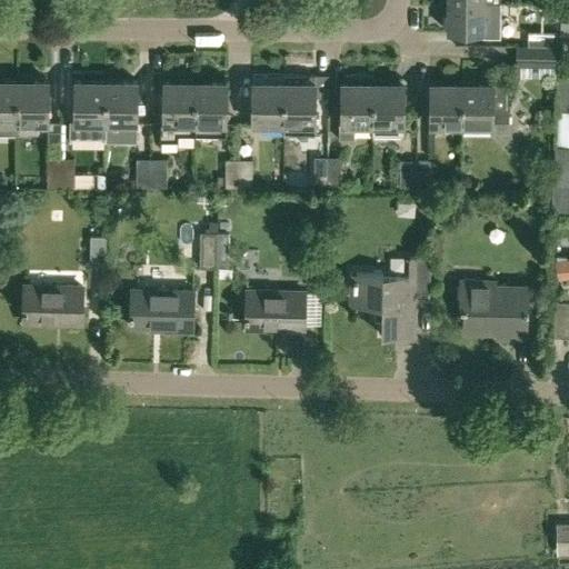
[(447,2),(447,31),(483,31),(483,15),(493,15),(493,3),(447,2)]
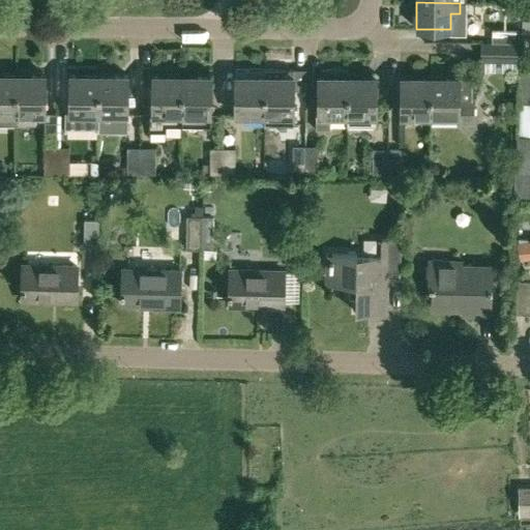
[(529,18),(521,19),(520,36),(529,36),(529,18)]
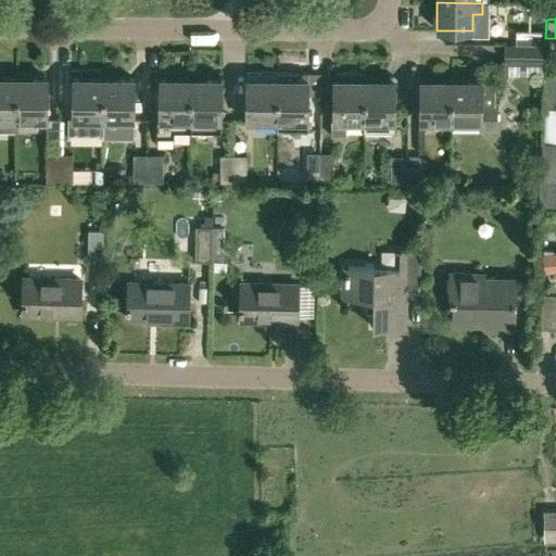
[(516,30),(516,45),(544,45),(544,32),(516,30)]
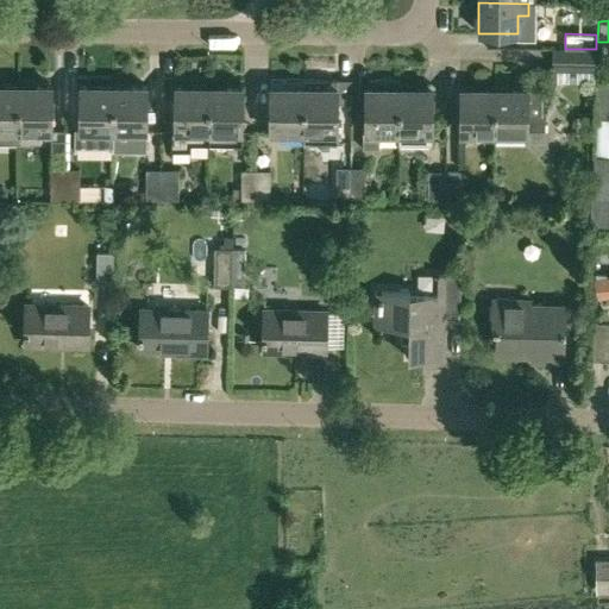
[(596,77),(596,52),(596,49),(565,49),(551,49),(552,69),(553,69),(553,82),(595,82),(595,79),(596,79),(596,77)]
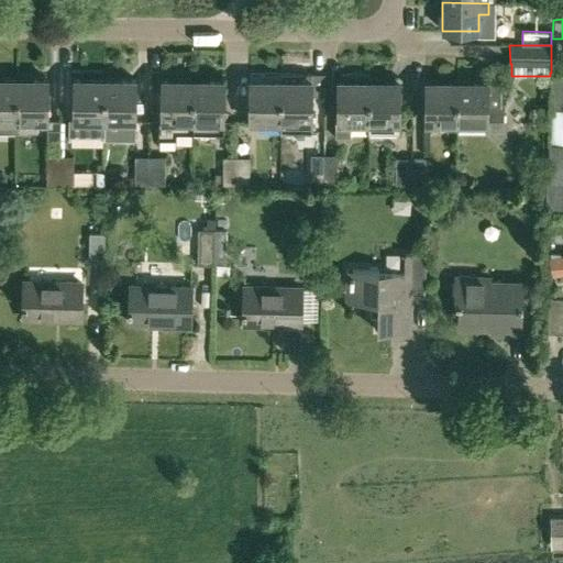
[(251,74),(250,80),(250,123),(279,123),(280,123),(282,74),(251,74)]
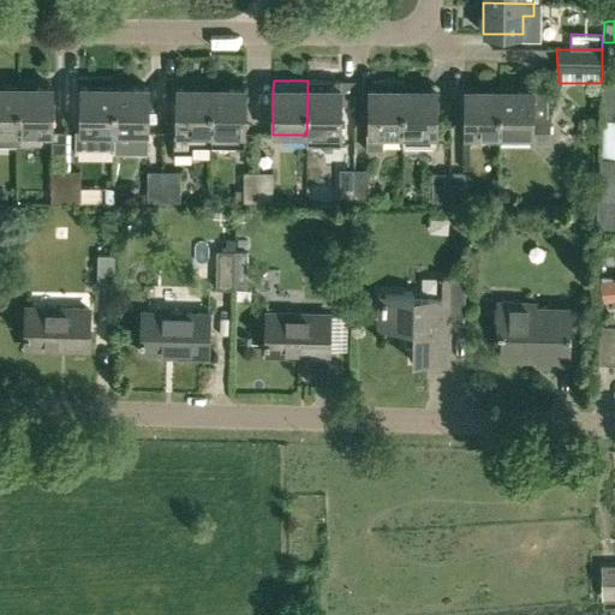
[(341,81),(308,81),(306,135),(305,135),(304,144),(339,144),(338,135),(340,135),(341,81)]
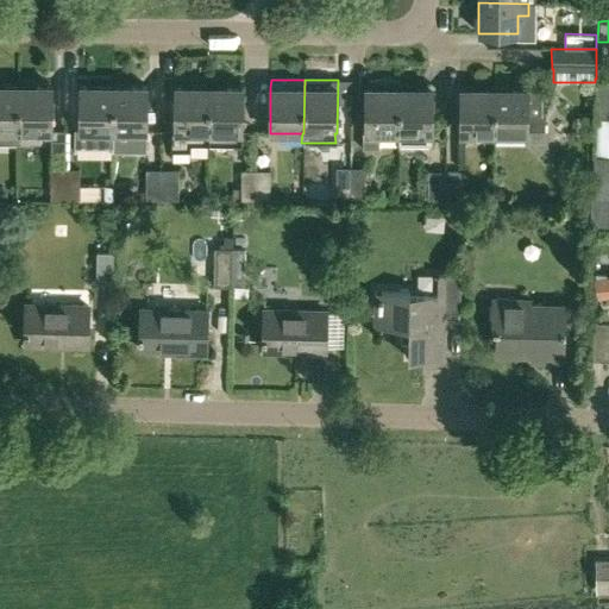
[(365,87),(365,132),(363,132),(362,148),(378,148),(378,133),(399,133),(399,87),(399,80),(370,80),(370,87),(365,87)]
